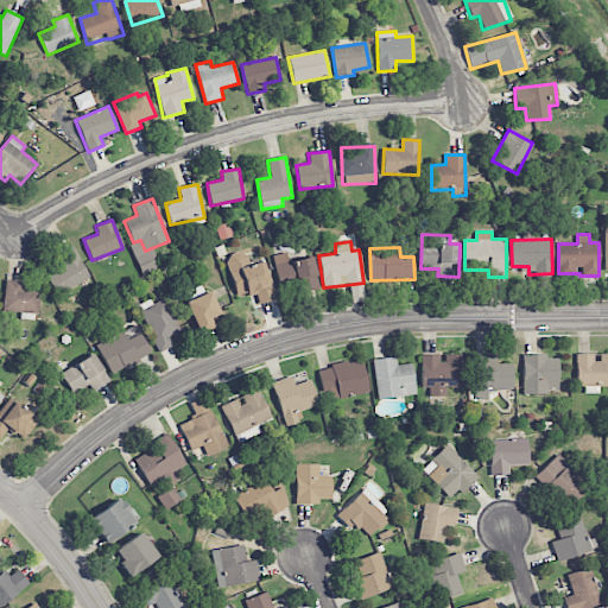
[(58,257),(64,267),(48,276),(57,295),(89,278),(74,248),(58,257)]
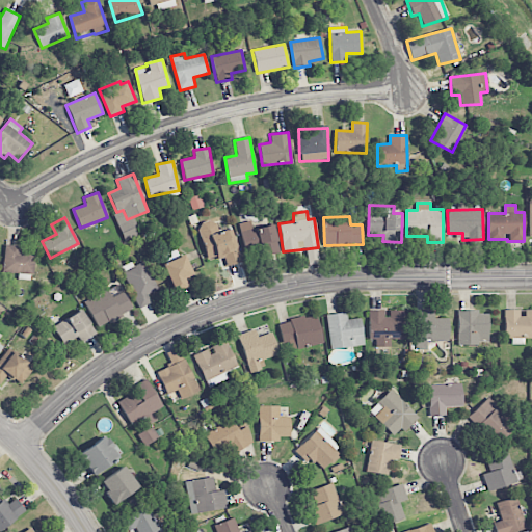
[(117,224),(124,240),(136,235),(130,219),(117,224)]
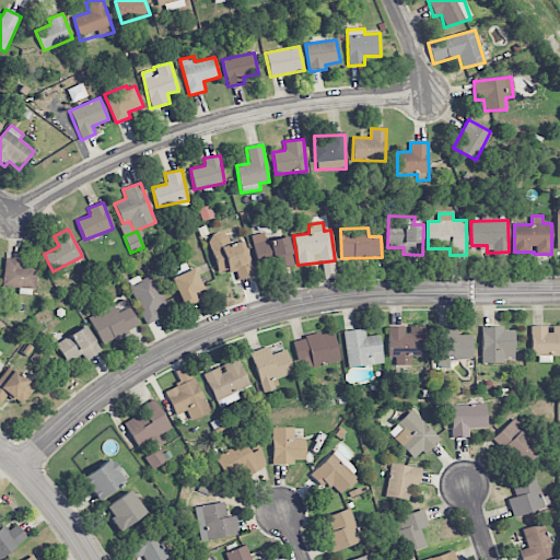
[(245,241),(231,244),(228,232),(209,235),(218,273),(234,270),(236,280),(254,277),(245,241)]
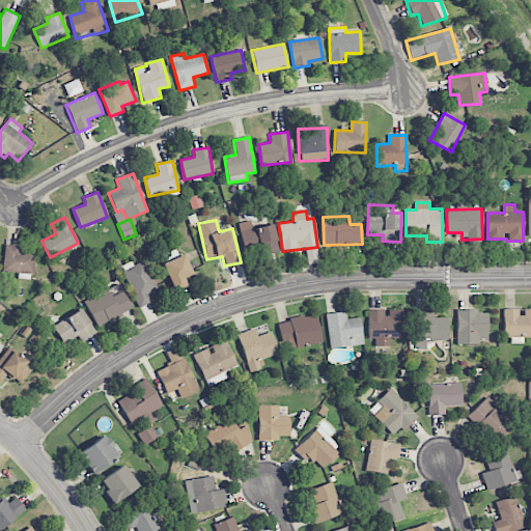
[(273,225),(251,228),(250,221),(239,223),(242,247),(252,246),(253,254),(277,250),(273,225)]
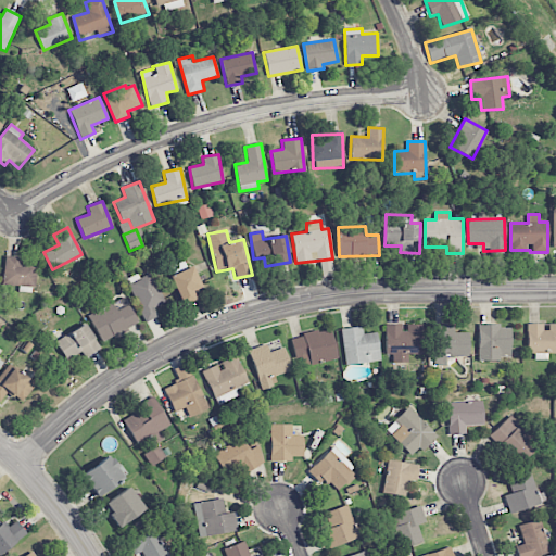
[(3,285),(20,286),(20,292),(34,293),(35,265),(21,264),(21,257),(5,256),(3,285)]
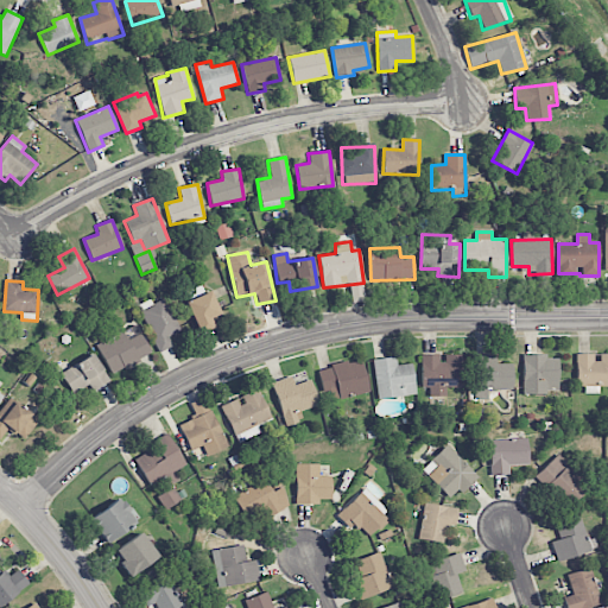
[(221,324),(213,292),(188,299),(196,330),(221,324)]
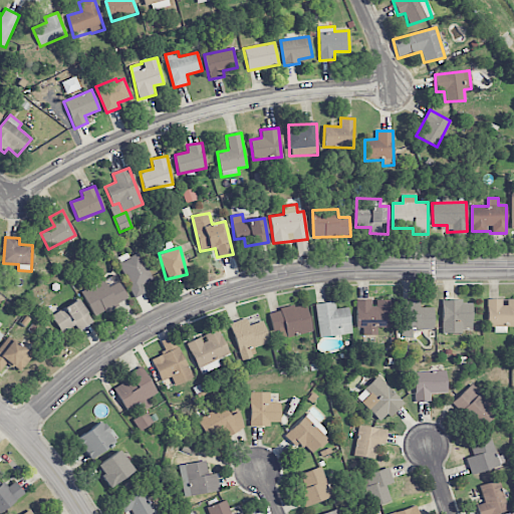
[(152,280),(140,252),(129,257),(127,253),(116,257),(134,298),(146,293),(143,284),(152,280)]
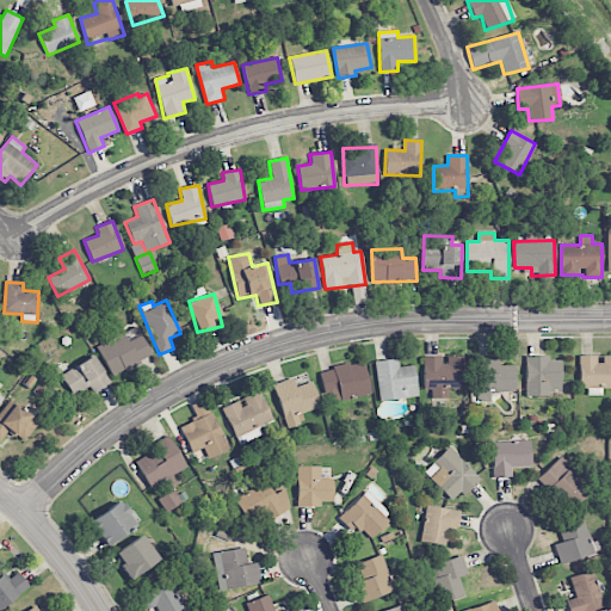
[(141,334),(128,341),(124,333),(97,347),(112,377),(153,356),(141,334)]
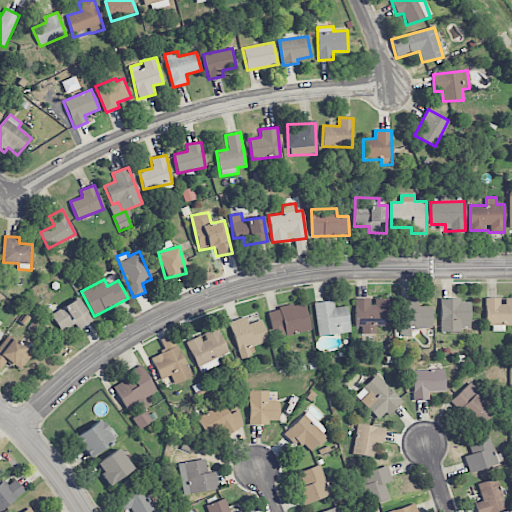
[(485,298),(486,326),(511,325),(511,297),(502,298),(485,298)]
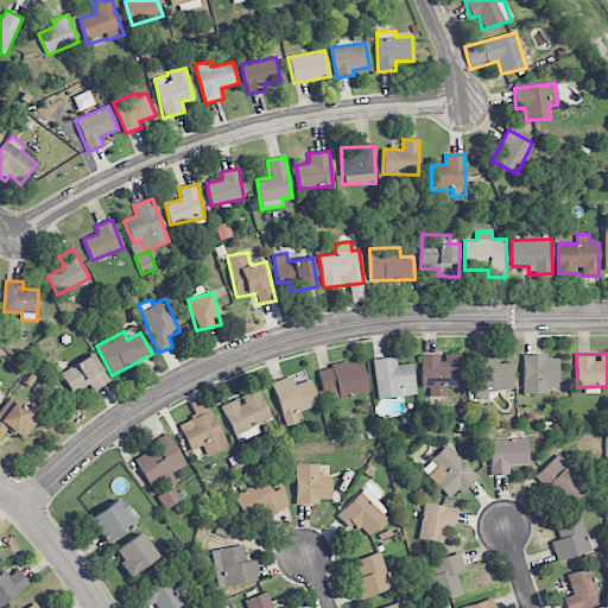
[(93,392),(109,381),(92,354),(61,374),(74,394),(88,385),(93,392)]
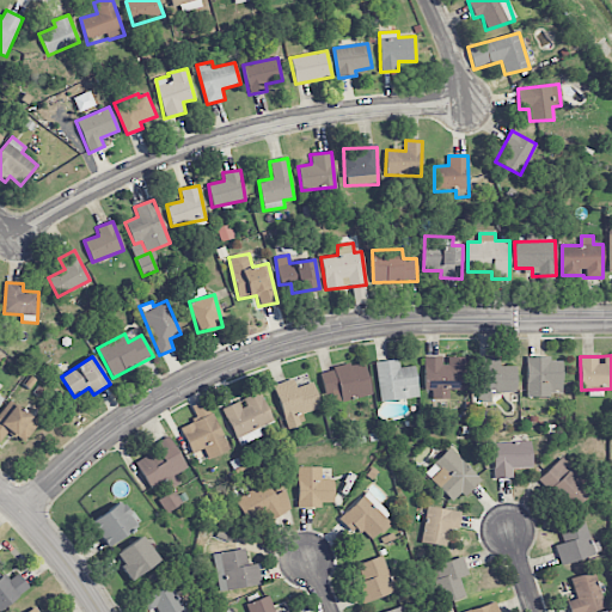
[(424,390),(434,390),(434,399),(450,399),(450,391),(466,390),(466,356),(445,357),(423,357),(424,390)]
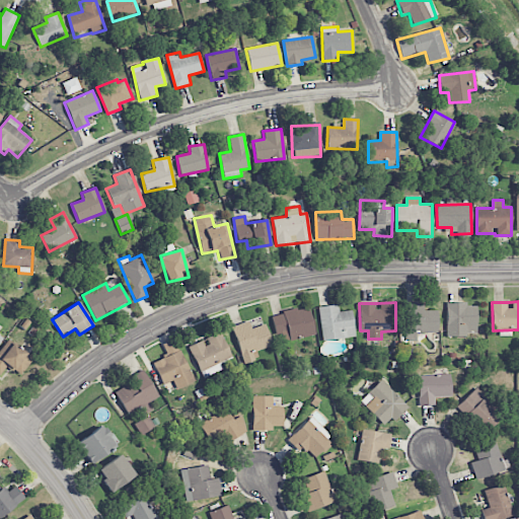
[(437,311),(423,311),(423,302),(405,302),(406,342),(417,341),(417,334),(438,332),(437,311)]
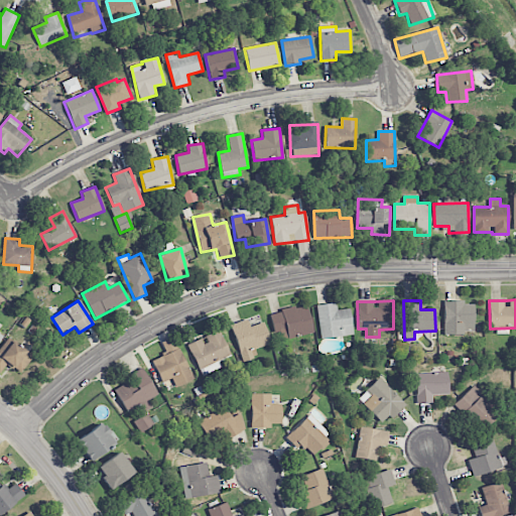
[(444,335),(474,334),(474,304),(464,304),(464,300),(443,301),(444,335)]
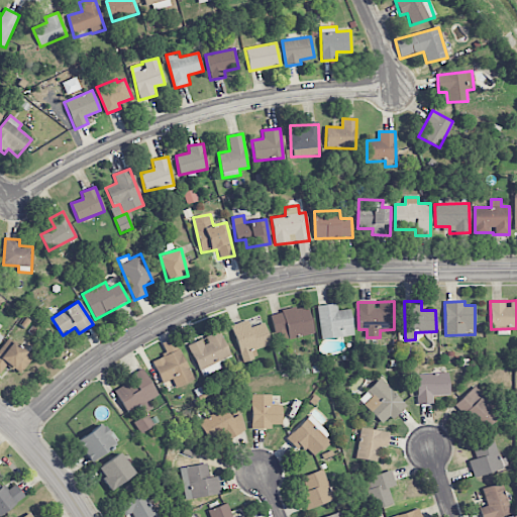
[(320,339),(353,336),(351,310),(337,311),(336,304),(317,305),(320,339)]
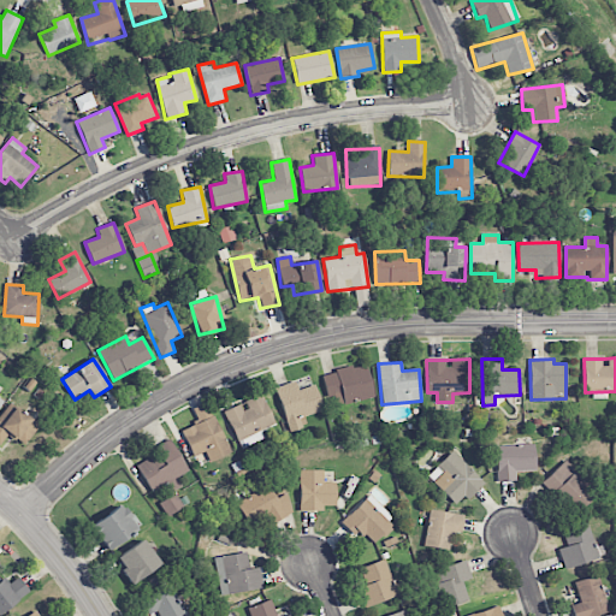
[(374,397),(366,363),(321,374),(330,408),(374,397)]
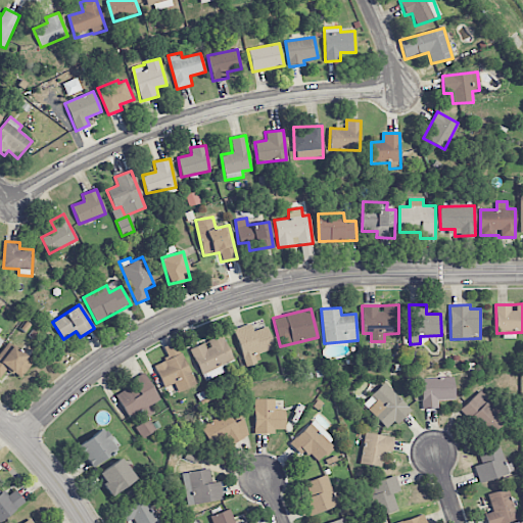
[(245,367),(260,362),(258,353),(274,348),(267,327),(252,332),(250,324),(233,330),(245,367)]
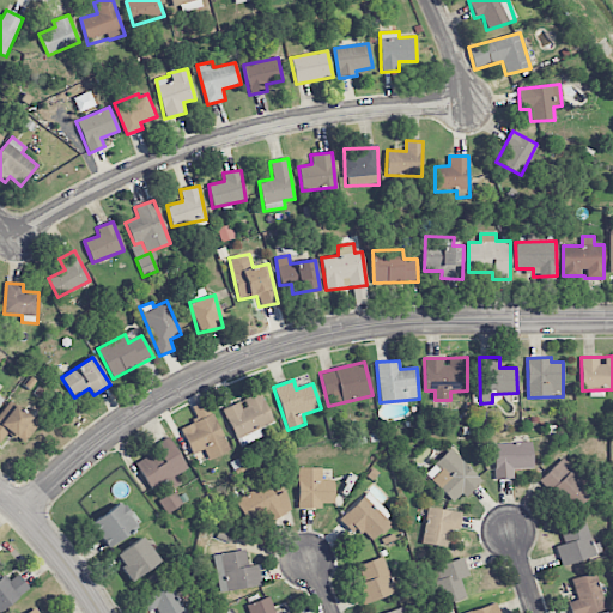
[(262,437),(259,429),(273,423),(260,392),(241,400),(241,401),(223,410),(240,447),(262,437)]
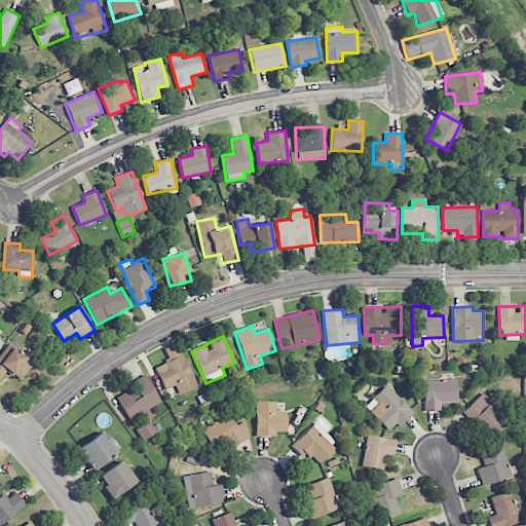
[(163,348),(170,361),(155,367),(164,390),(175,386),(179,395),(196,387),(178,343),(163,348)]
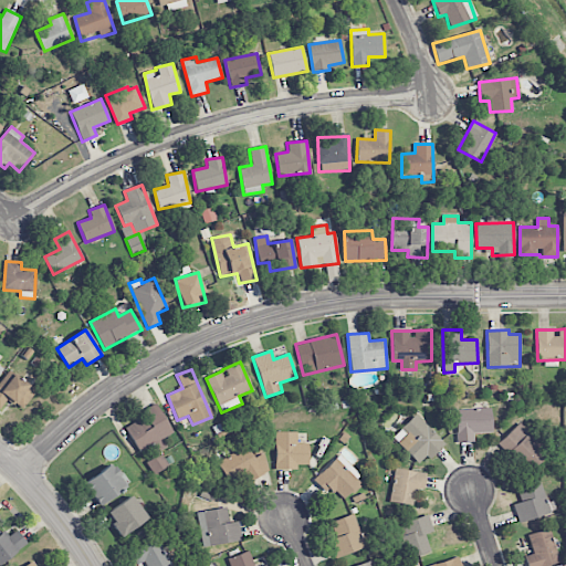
[(0,409),(2,412),(11,401),(23,409),(37,389),(9,370),(0,381),(0,409)]
